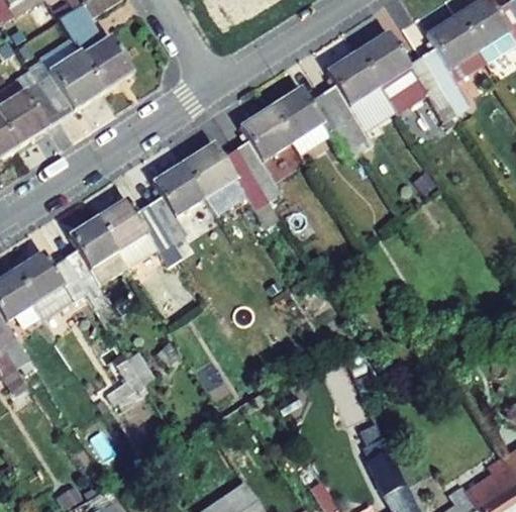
[(0,0),(0,23),(13,16),(39,0),(0,0)]
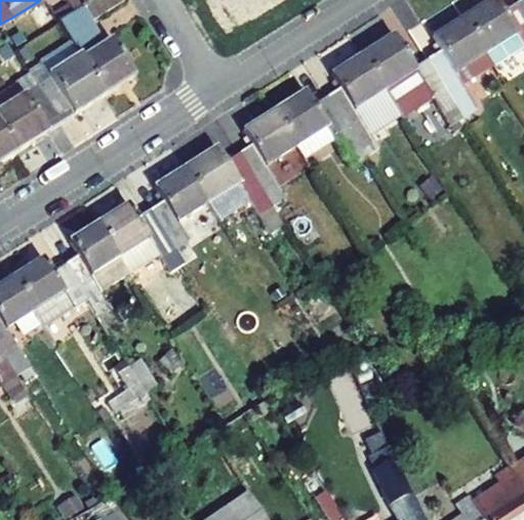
[(67,0),(68,1),(53,10),(58,20),(89,0),(67,0)]
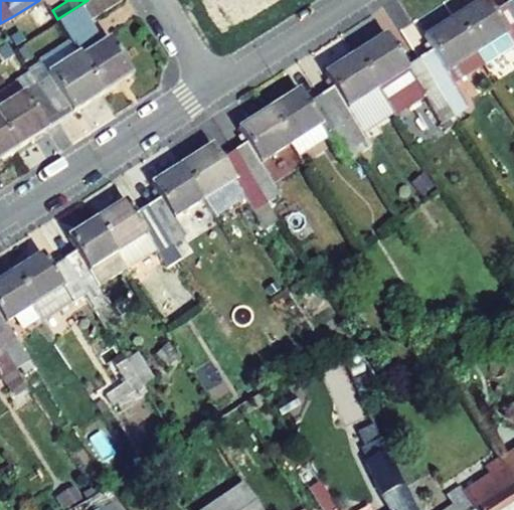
[(103,91),(132,72),(109,37),(103,41),(89,18),(118,0),(88,0),(57,19),(71,40),(78,52),(103,91)]
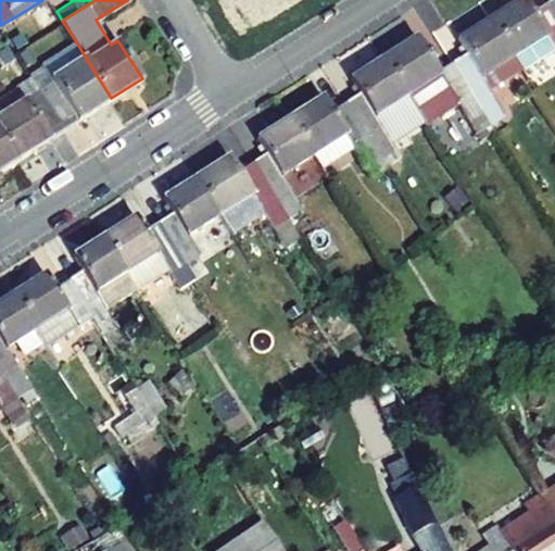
[(554,12),(547,1),(533,10),(527,0),(518,0),(492,17),(522,66),(525,69),(554,49),(554,12)]
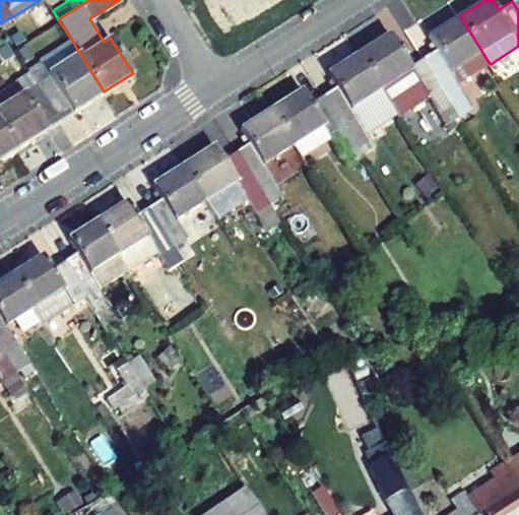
[(489,62),(460,16),(429,36),(437,48),(424,56),(460,114),(473,106),(458,81),(489,62)]
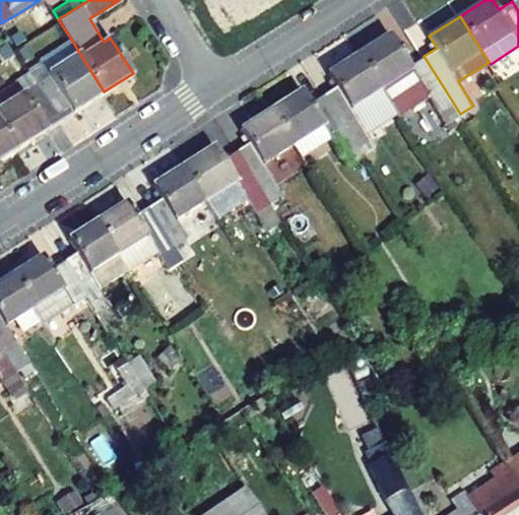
[(445,123),(460,114),(424,56),(411,65),(390,33),(360,52),(397,112),(398,114),(428,95),(445,123)]
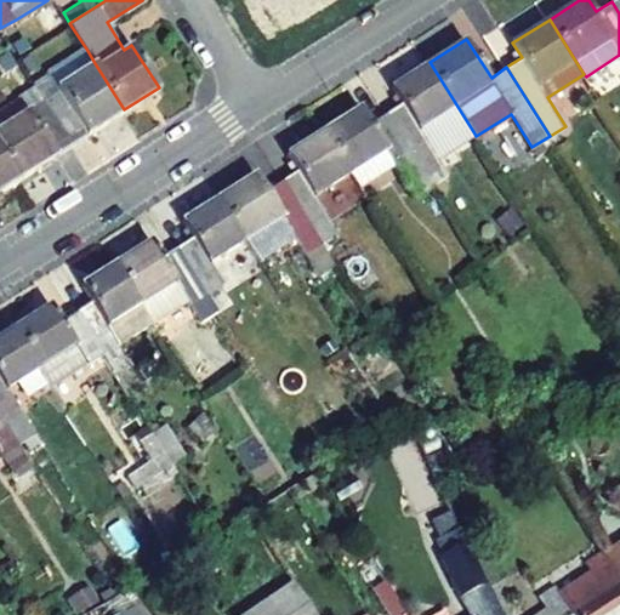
[(0,67),(16,58),(9,47),(0,53),(0,67)]
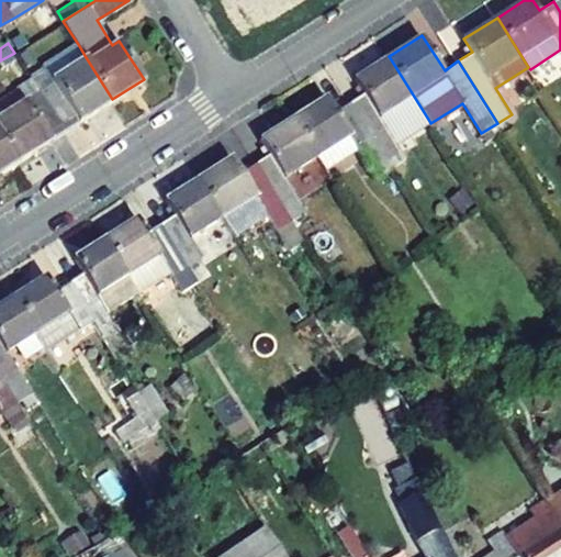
[(86,57),(78,44),(30,74),(41,90),(54,80),(53,78),(86,57)]
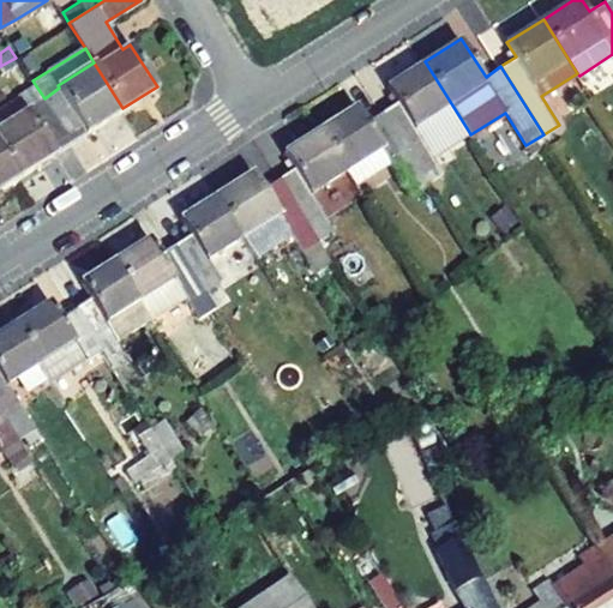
[(434,155),(469,132),(425,61),(388,85),(398,101),(383,110),(427,180),(444,170),(434,155)]
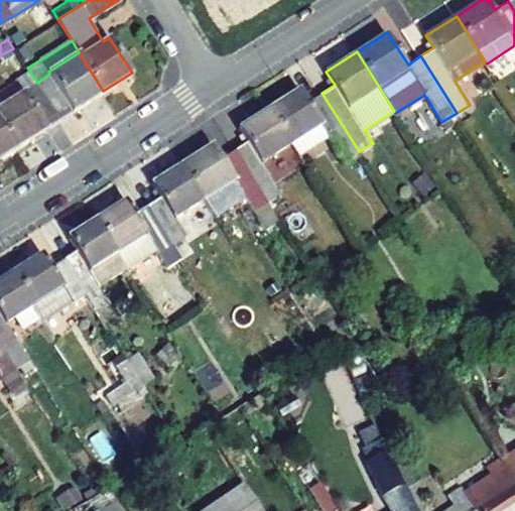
[(59,118),(103,91),(79,52),(48,72),(49,74),(37,83),(59,118)]
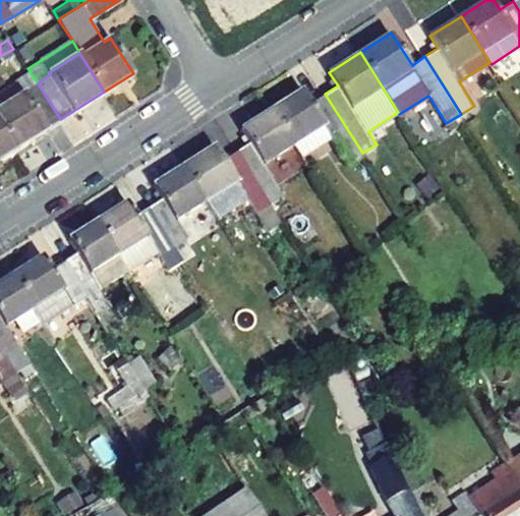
[(0,106),(23,92),(16,80),(0,90),(0,106)]
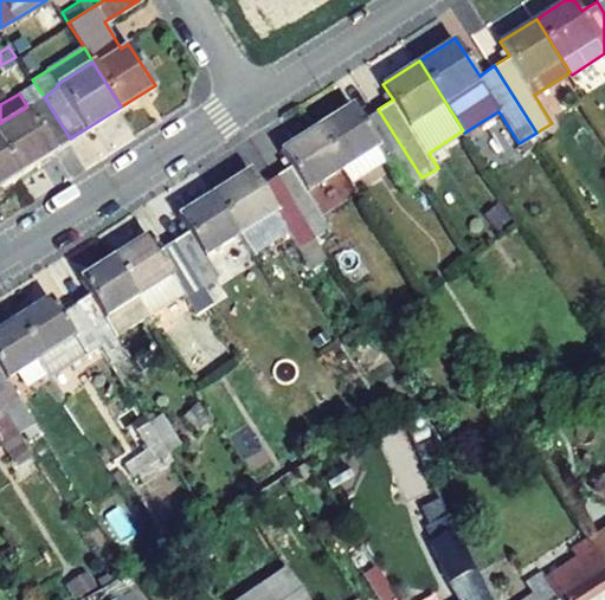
[(70,139),(44,97),(27,107),(0,123),(0,141),(19,173),(56,150),(55,148),(70,139)]
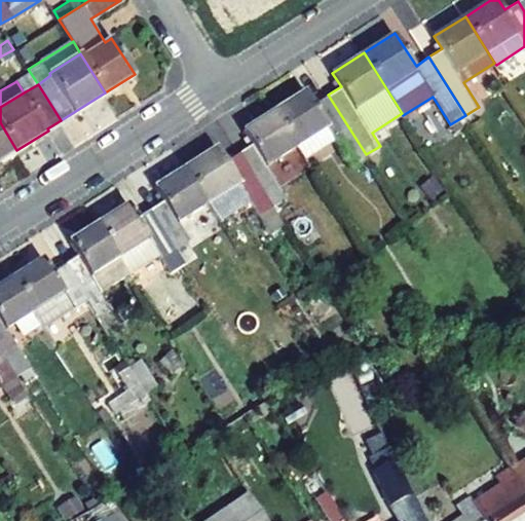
[(297,144),(327,125),(335,138),(351,164),(366,155),(366,154),(328,95),(315,103),(306,89),(275,109),(297,144)]
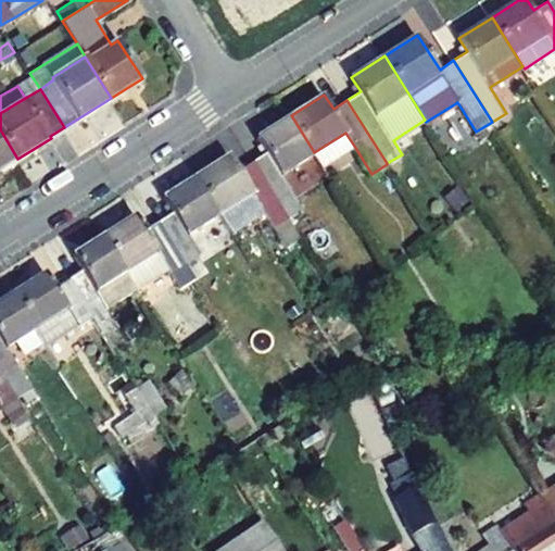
[(281,173),(314,152),(291,115),(257,137),(267,151),(253,160),(288,214),(302,205),(281,173)]
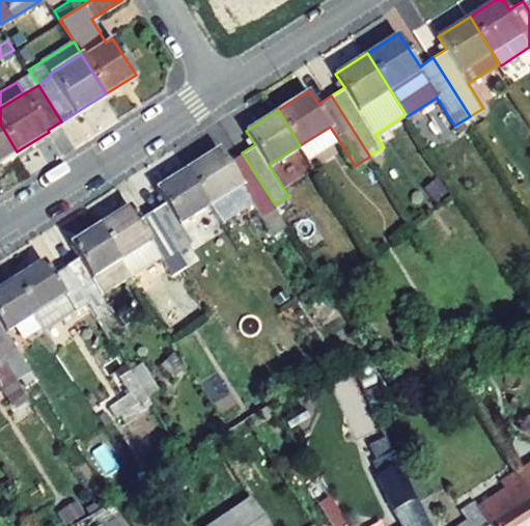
[(461,131),(469,126),(466,120),(457,126),(461,131)]
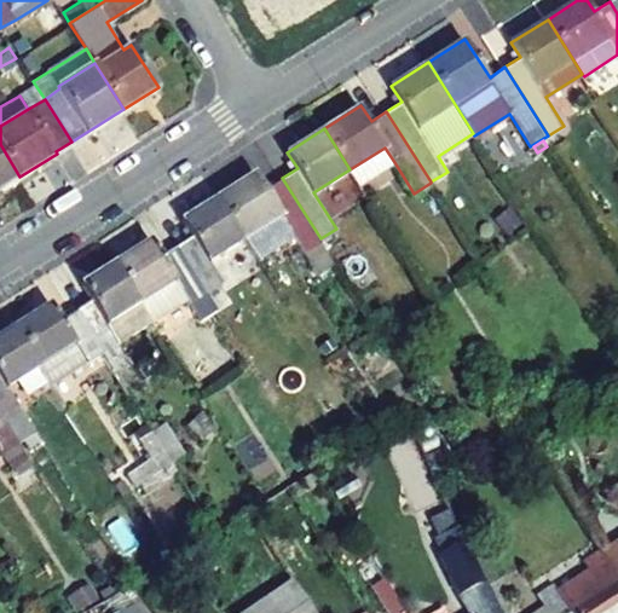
[(0,188),(19,177),(0,144),(0,188)]
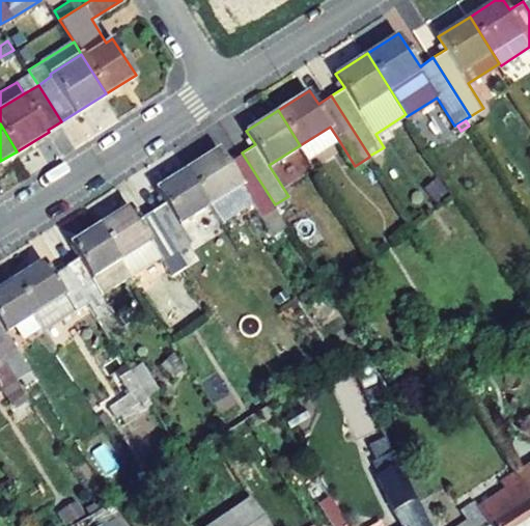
[(308,159),(338,139),(330,127),(300,145),(308,159)]
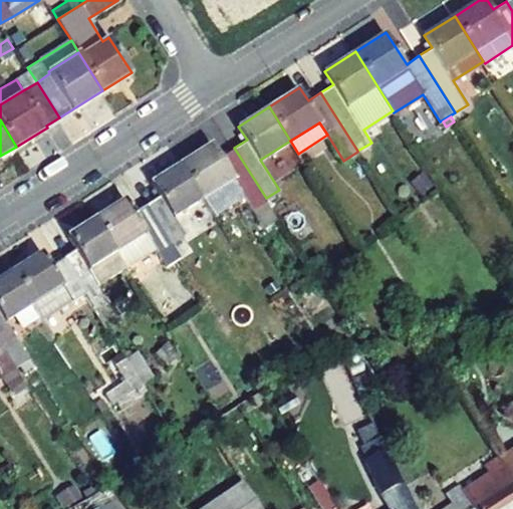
[(264,226),(278,217),(271,205),(266,198),(234,148),(221,156),(213,143),(182,163),(204,196),(215,213),(244,195),(264,226)]
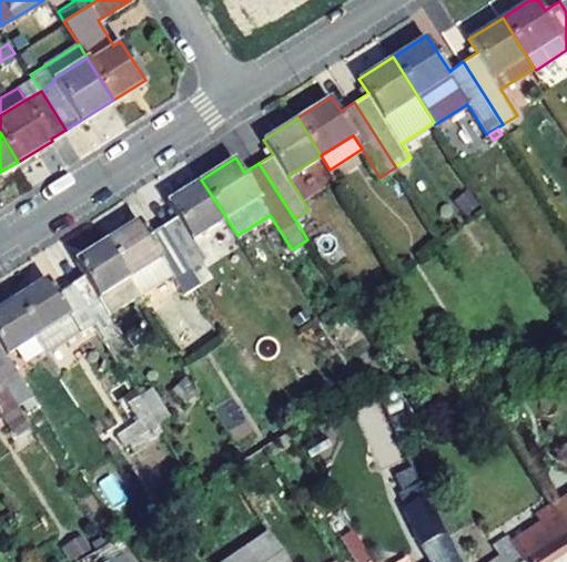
[(191,238),(225,216),(201,180),(168,201),(176,215),(163,224),(194,273),(208,265),(191,238)]
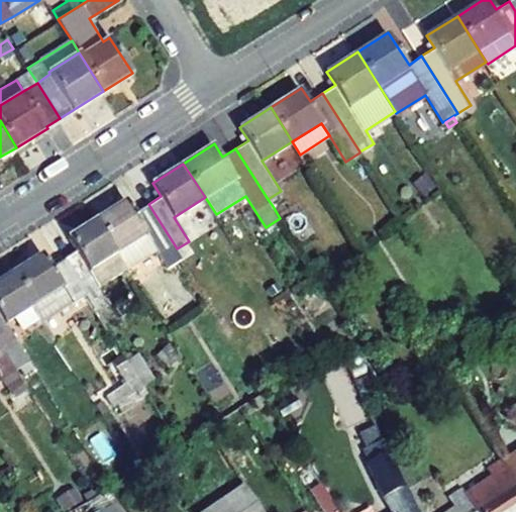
[(423,193),(436,183),(427,171),(415,182),(423,193)]
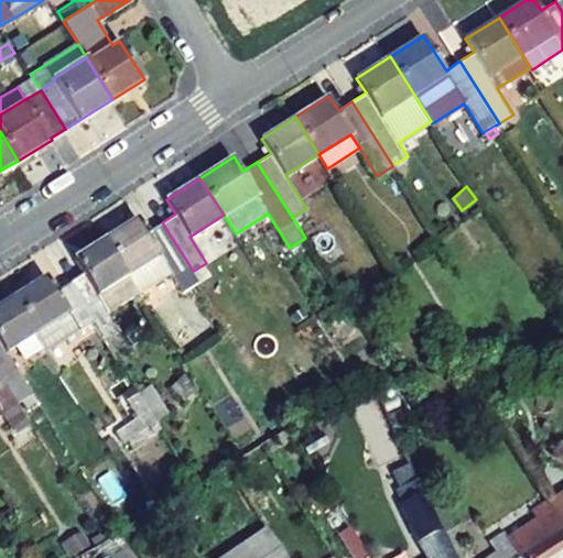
[(298,225),(311,217),(306,208),(292,217),(298,225)]
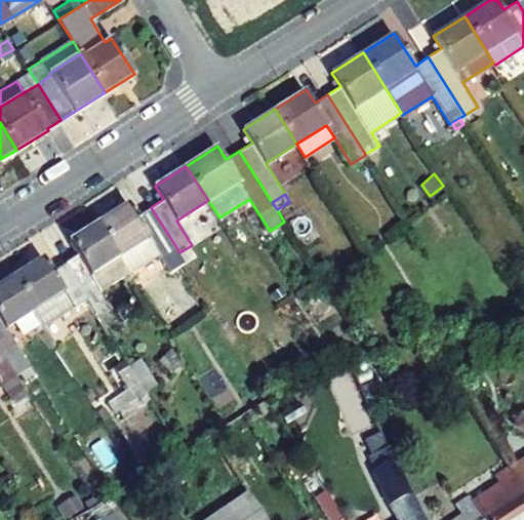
[(170,271),(186,262),(179,252),(151,207),(137,215),(129,202),(99,221),(131,271),(159,253),(170,271)]
